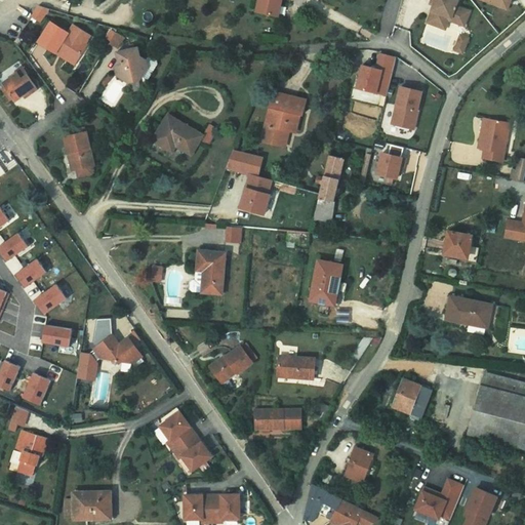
[(259,0),(257,11),(278,16),(281,0),(259,0)]
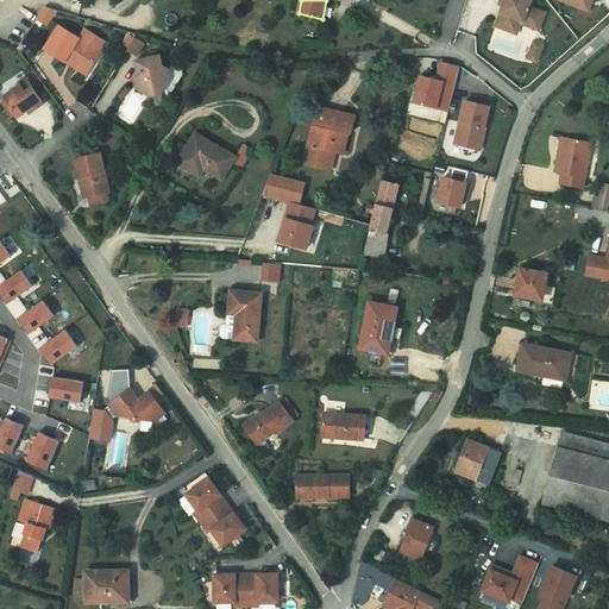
[(506,0),(503,6),(496,26),(508,30),(512,19),(521,23),(539,30),(545,13),(529,7),(532,0),(506,0)]
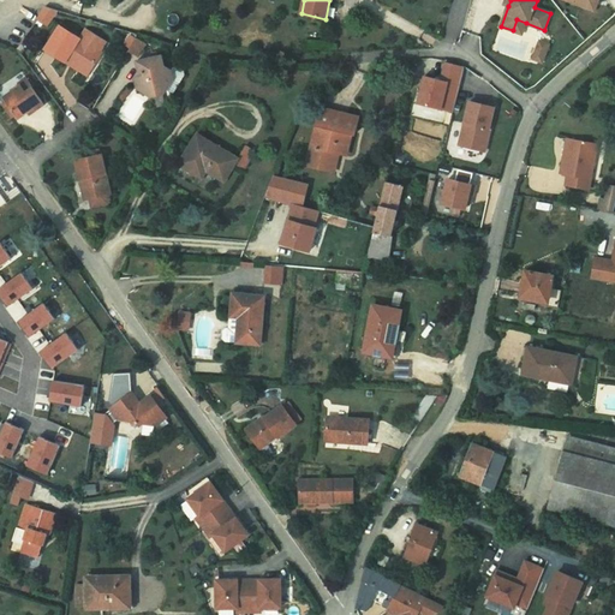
[(598,1),(595,0),(590,0),(587,9),(595,11),(598,1)]
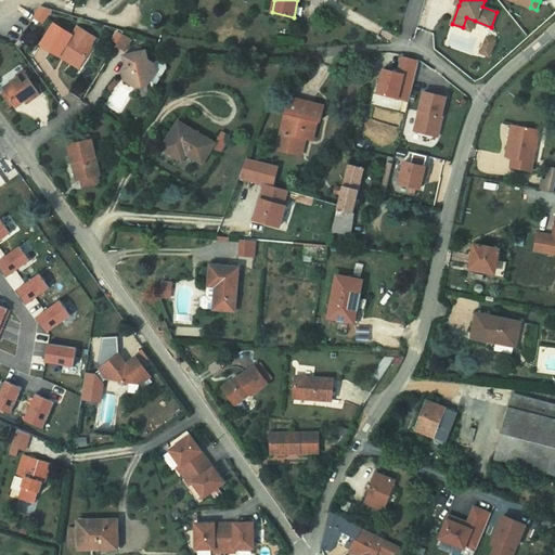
[(52,10),(41,5),(34,17),(43,24),(52,10)]
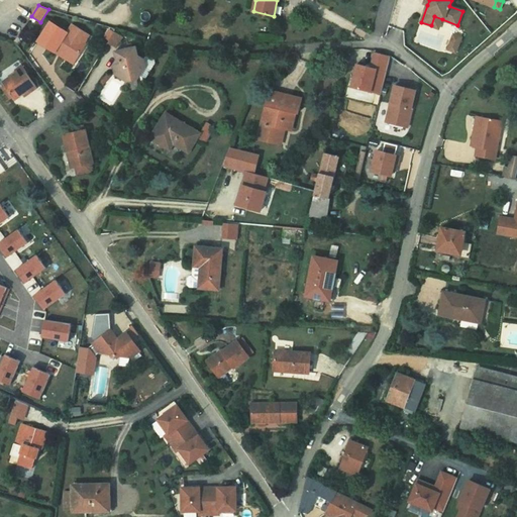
[(442,19),(434,16),(431,25),(439,28),(442,19)]
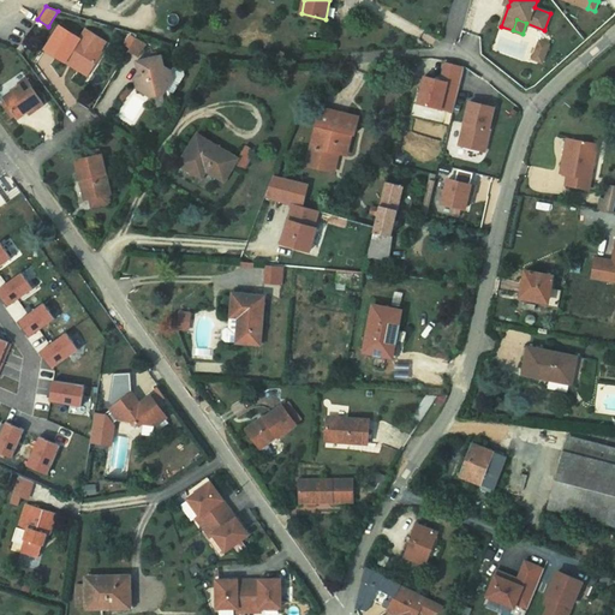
[(60,27),(46,49),(65,61),(67,58),(89,71),(102,52),(100,51),(81,39),(60,27)]
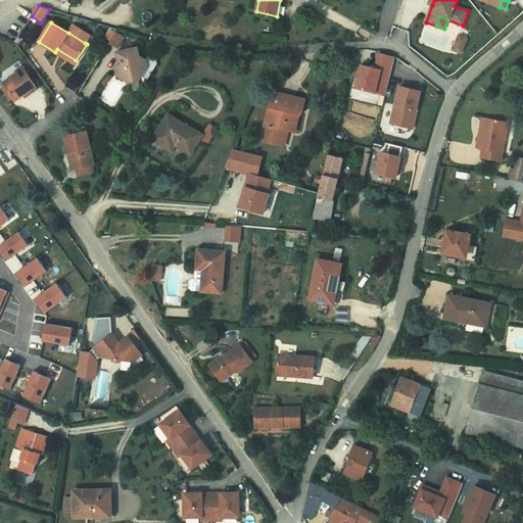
[(426,25),(419,41),(433,47),(440,30),(426,25)]
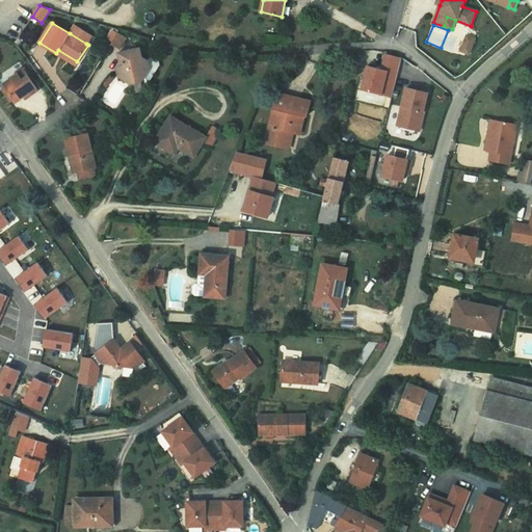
[(75,26),(70,33),(86,44),(91,36),(75,26)]
